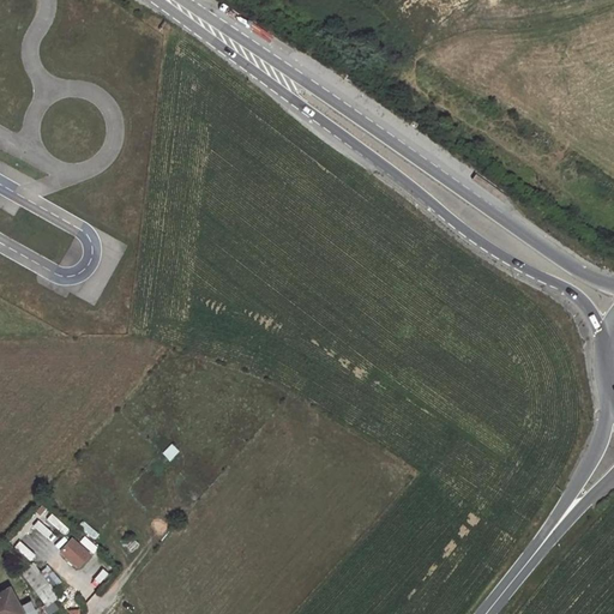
[(162,453),(169,462),(180,452),(172,444),(162,453)]
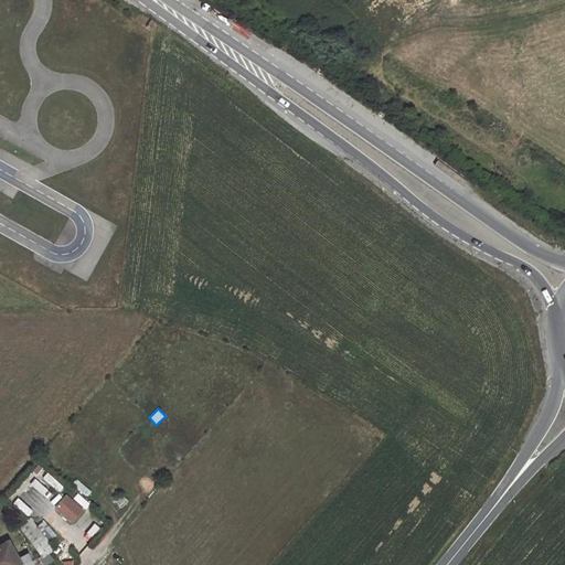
[(81,513),(43,477),(33,489),(71,523),(81,513)]
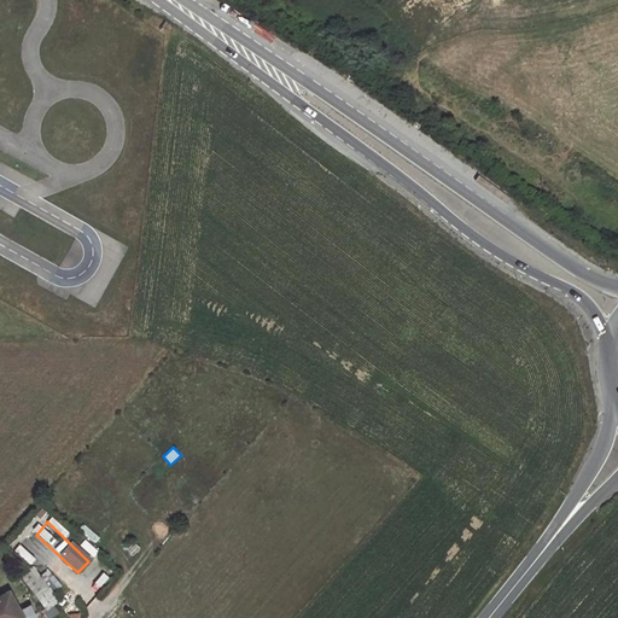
[(93,558),(98,552),(85,540),(80,546),(93,558)]
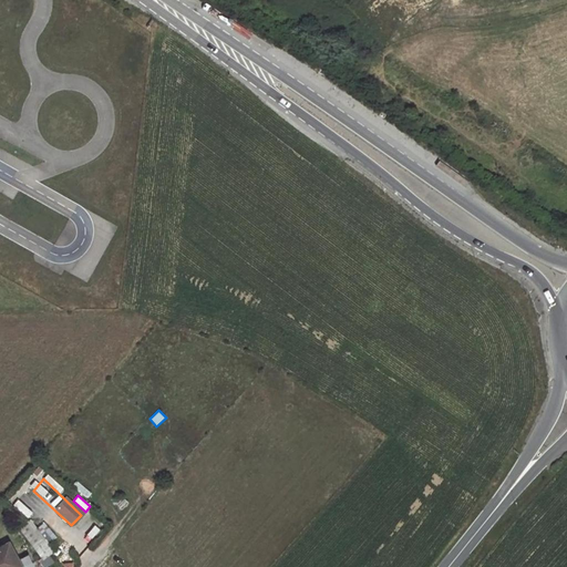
[(44,522),(37,528),(31,521),(20,528),(28,538),(39,531),(48,543),(55,537),(44,522)]
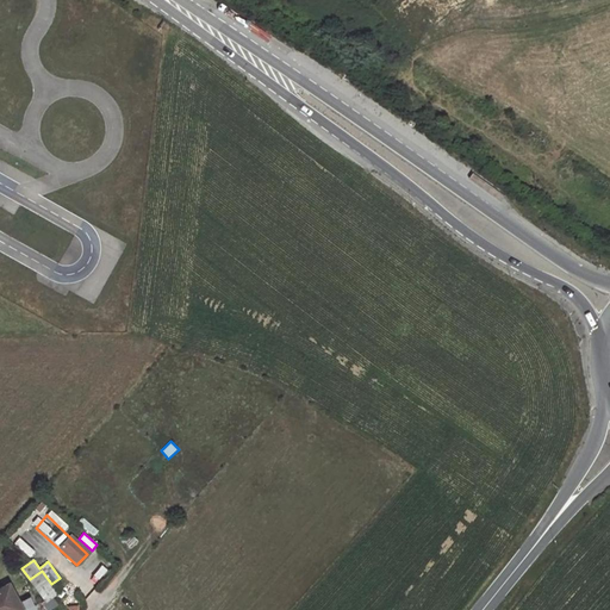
[(86,572),(91,577),(101,564),(97,560),(86,572)]
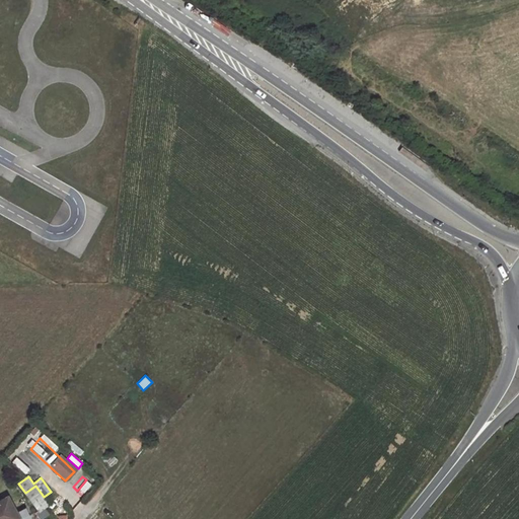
[(84,493),(92,485),(88,480),(80,489),(84,493)]
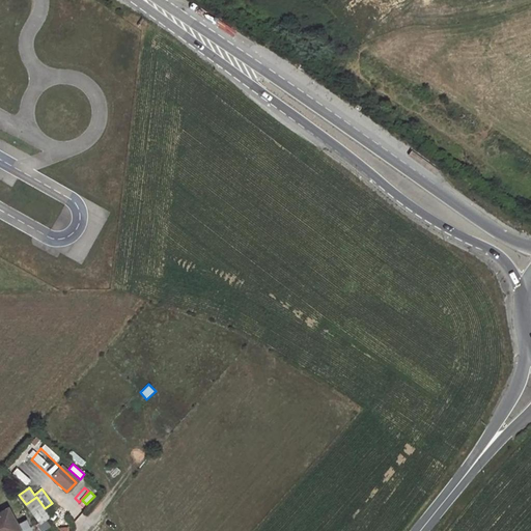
[(16,525),(8,511),(0,514),(0,530),(30,530),(31,530),(27,521),(16,525)]
